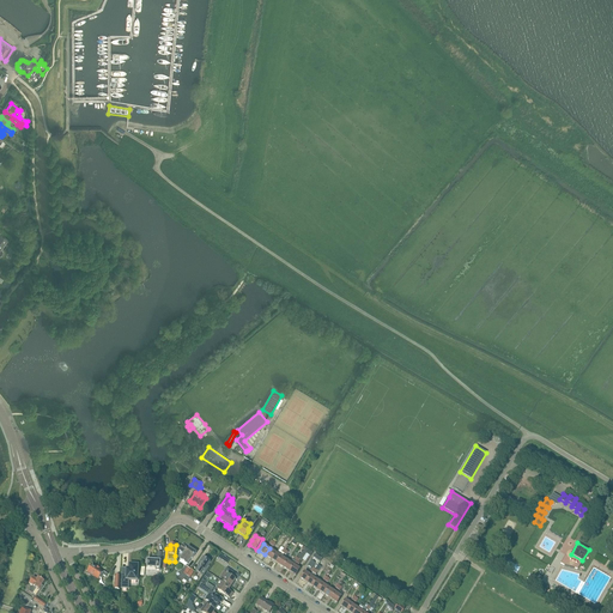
[(192,558),(192,559),(193,558),(196,552),(188,547),(187,548),(182,545),(180,548),(178,551),(183,553),(184,554),(180,560),(188,565),(192,558)]
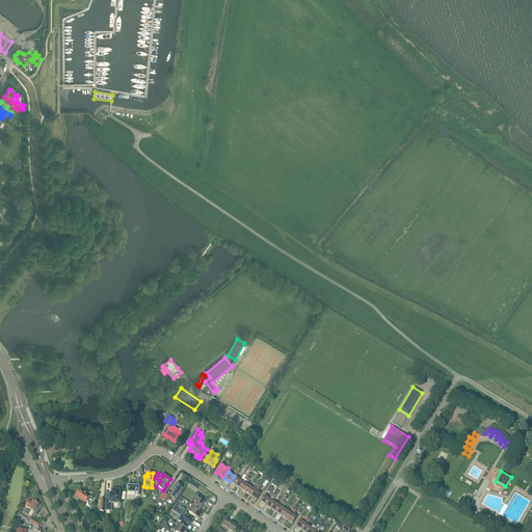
[(243,482),(239,479),(235,485),(241,489),(244,483),(246,481),(248,478),(249,476),(250,474),(249,473),(247,474),(243,482)]
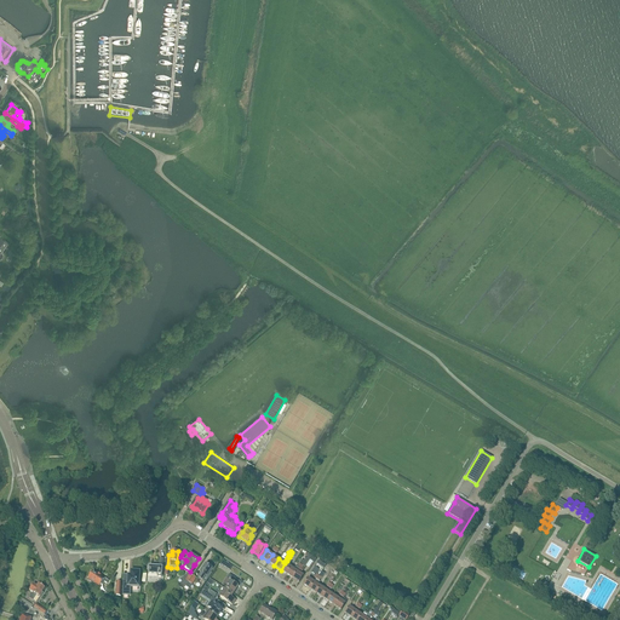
[(274,566),(279,558),(273,555),(268,561),(274,566)]
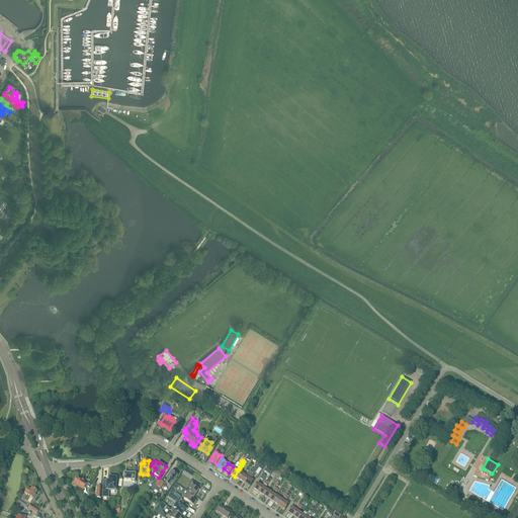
[(254,473),(259,466),(259,465),(260,464),(258,463),(255,468),(254,468),(245,483),(250,487),(254,481),(252,480),(253,477),(252,477),(254,473)]
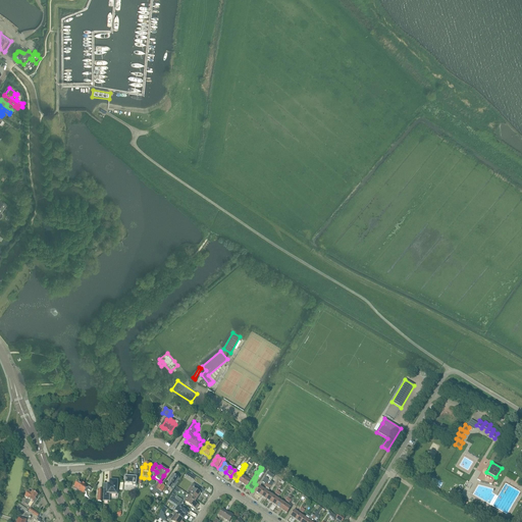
[(137,477),(137,475),(138,470),(135,470),(134,477),(125,476),(124,483),(133,484),(133,485),(137,485),(137,477)]
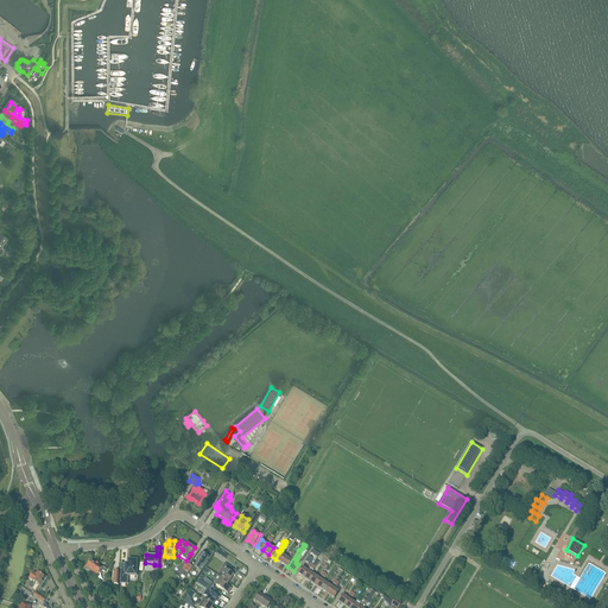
[(287,567),(298,550),(297,549),(291,556),(289,558),(286,556),(282,563),(287,567)]
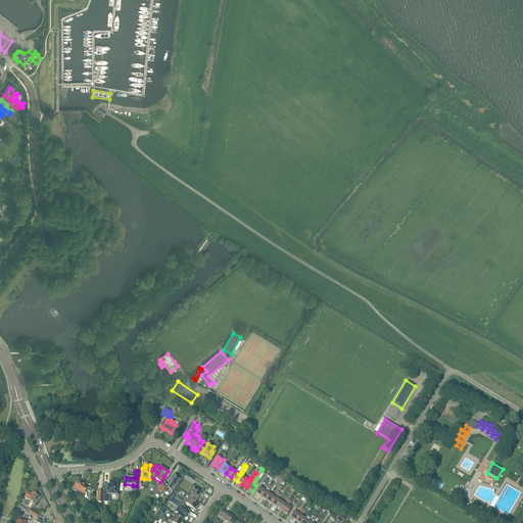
[(246,478),(241,475),(240,475),(237,481),(242,484),(246,478)]
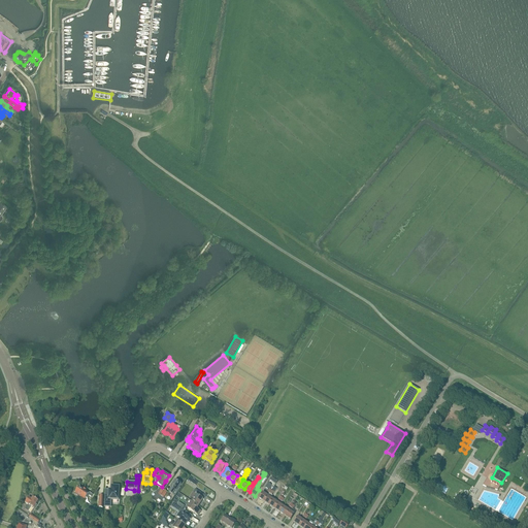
[(175,496),(180,488),(178,487),(180,484),(175,481),(172,485),(170,487),(172,488),(169,492),(175,496)]
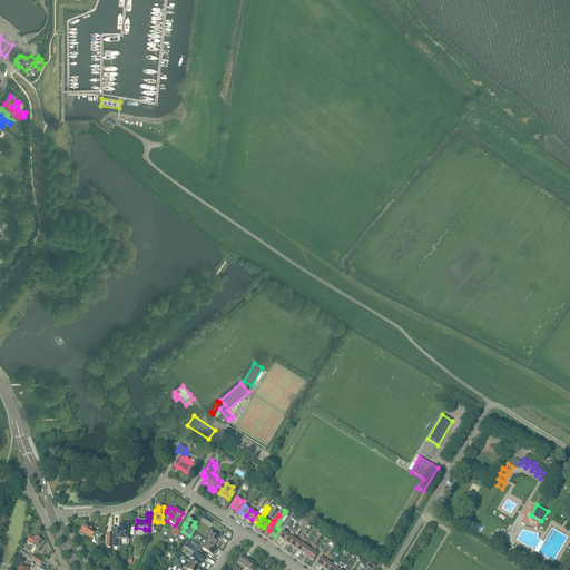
[(85,526),(80,533),(85,536),(85,534),(88,537),(88,538),(91,540),(94,538),(95,538),(97,536),(98,537),(100,533),(89,527),(88,528),(86,526),(86,527),(85,526)]
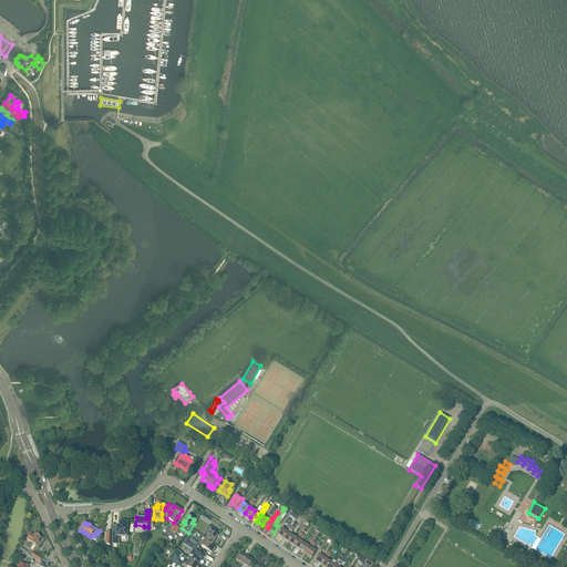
[(113,531),(113,544),(119,545),(120,539),(117,539),(117,536),(122,537),(127,537),(127,527),(127,523),(121,523),(120,523),(120,525),(120,527),(117,526),(117,529),(117,531),(113,531)]
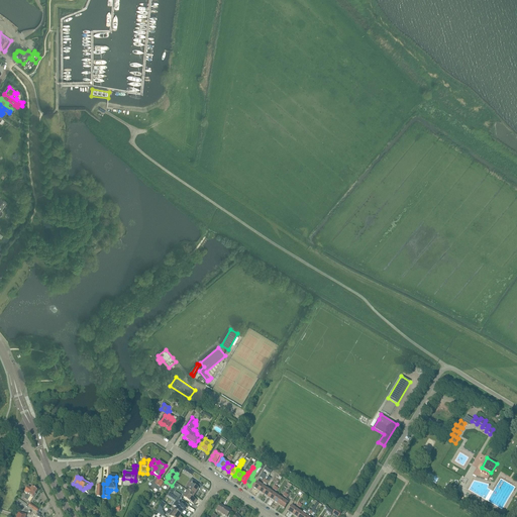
[(269,483),(272,479),(269,477),(266,481),(264,483),(263,486),(259,491),(264,495),(268,489),(266,488),(267,485),(268,482),(269,483)]
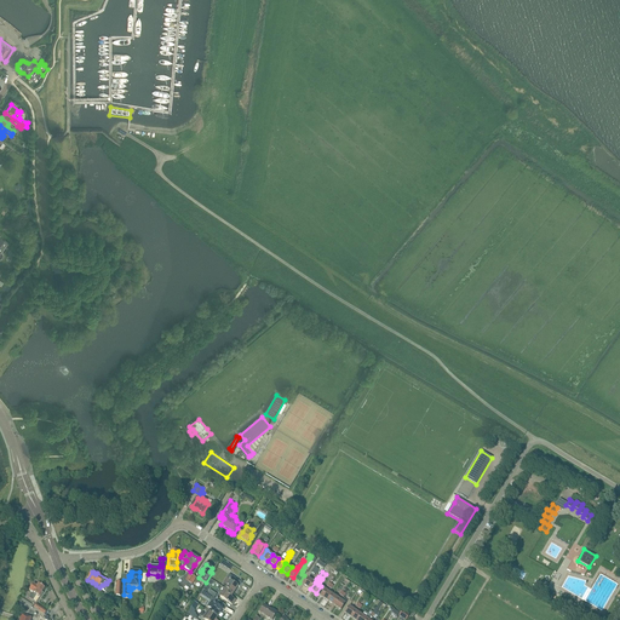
[(233,583),(227,578),(224,584),(228,586),(225,589),(233,593),(237,586),(240,587),(242,583),(235,579),(233,583)]
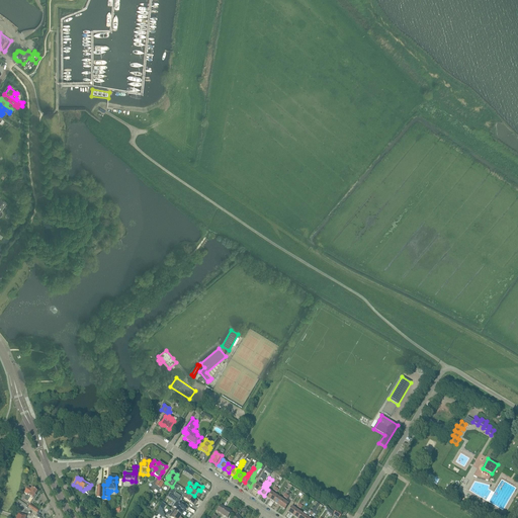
[(259,492),(263,487),(258,483),(254,489),(259,492)]
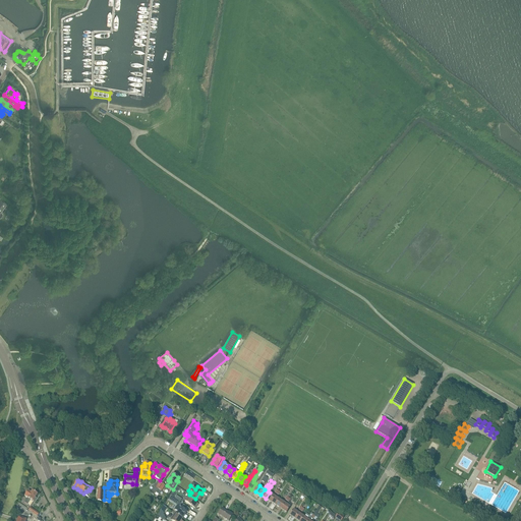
[(37,495),(32,490),(31,493),(27,490),(26,491),(24,495),(24,496),(27,498),(24,503),(27,505),(31,501),(34,502),(36,499),(35,498),(37,495)]
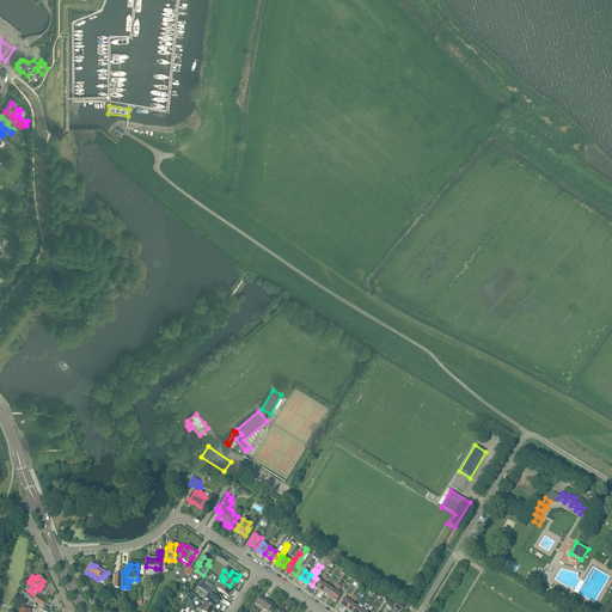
[(318,589),(323,583),(317,579),(312,586),(318,589)]
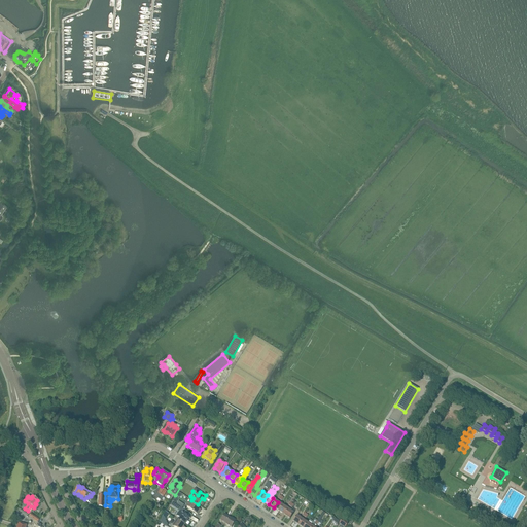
[(197,514),(200,510),(196,506),(198,504),(191,500),(187,507),(197,514)]
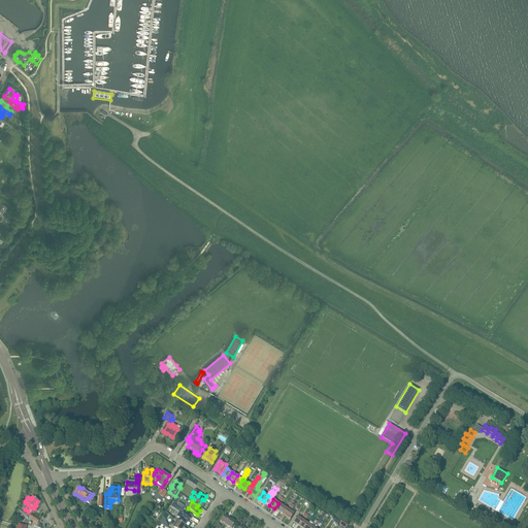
[(281,513),(284,506),(278,503),(274,508),(281,513)]
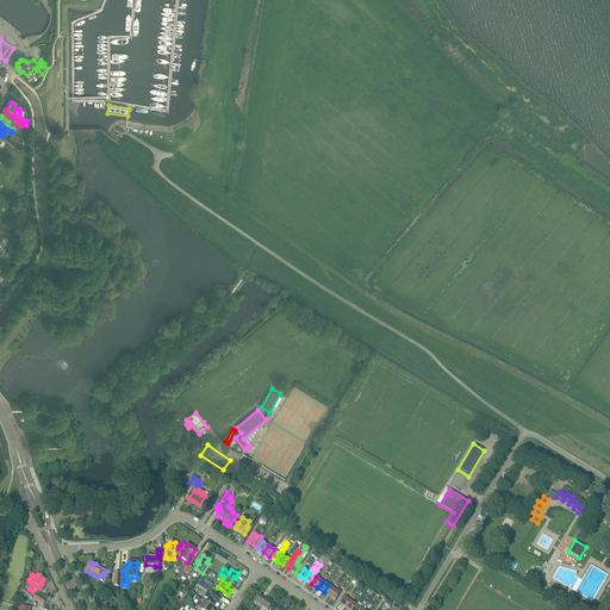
[(330,596),(334,590),(328,585),(324,592),(330,596)]
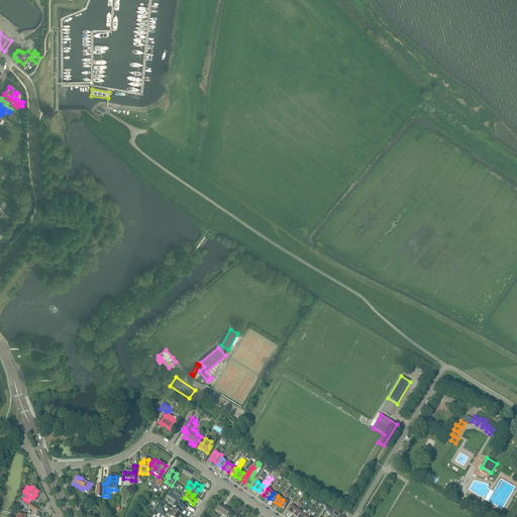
[(177,508),(176,510),(181,514),(185,508),(187,509),(189,506),(185,503),(184,502),(180,500),(178,503),(177,502),(174,506),(177,508)]
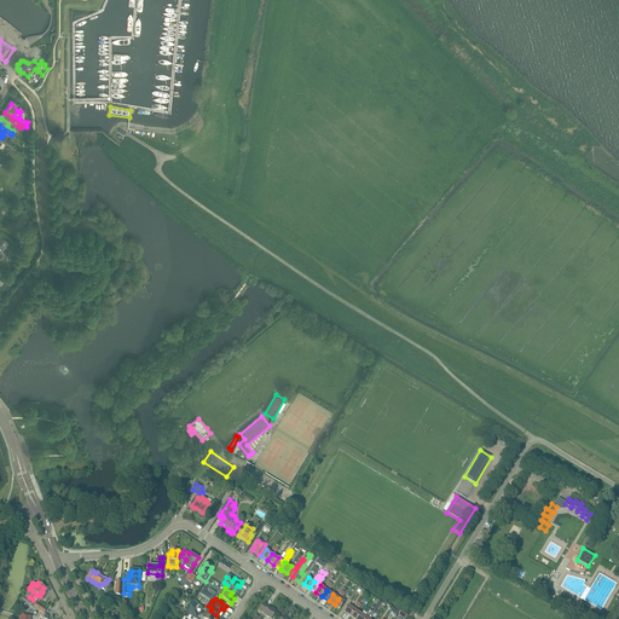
[(341,609),(345,605),(346,602),(339,599),(335,605),(341,609)]
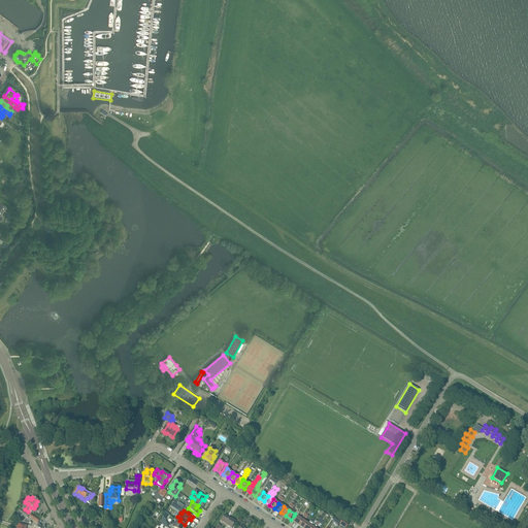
[(318,526),(326,514),(324,513),(320,519),(318,523),(316,525),(314,527),(312,527),(318,527),(319,527),(318,526)]
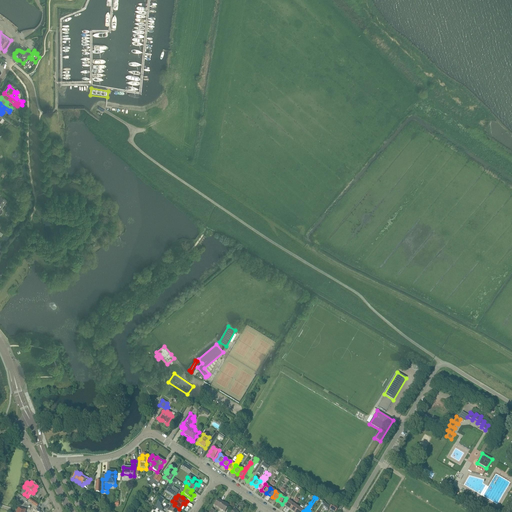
[(29,498),(28,501),(31,503),(35,506),(37,507),(38,505),(37,503),(29,498)]
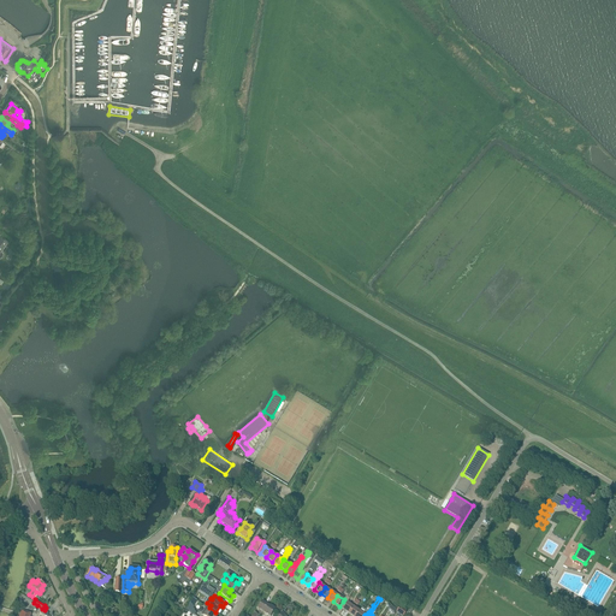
[(271,606),(262,602),(258,608),(270,615),(276,609),(271,605),(271,606)]
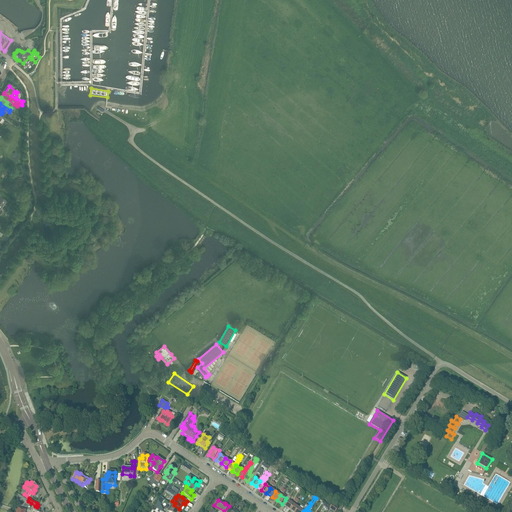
[(290,510),(294,505),(289,501),(285,507),(290,510)]
